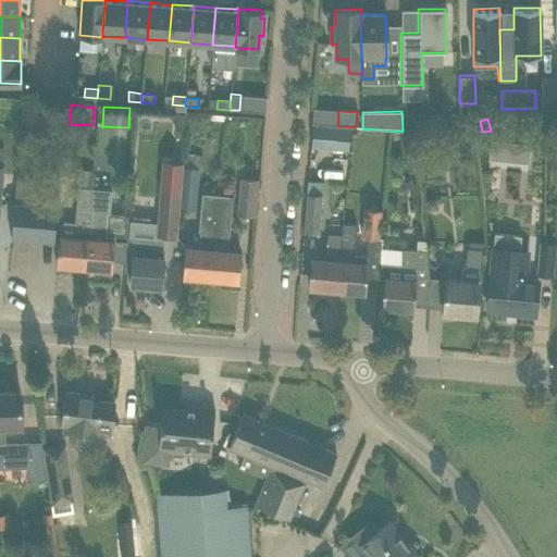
[(415,122),(416,133),(431,132),(430,121),(415,122)]
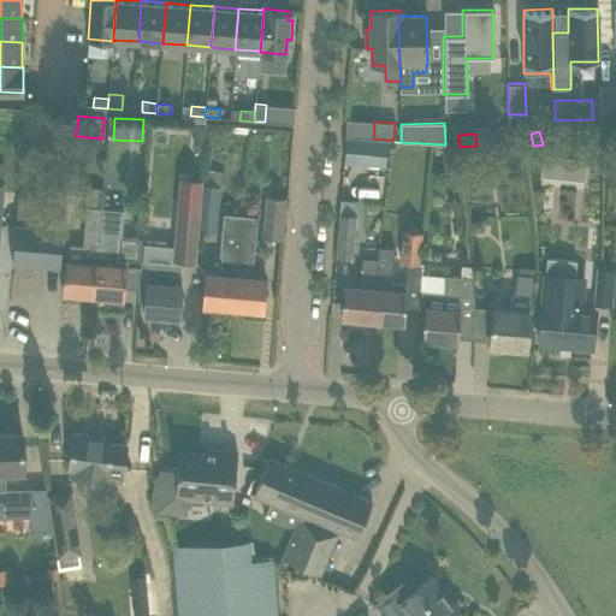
[(366,138),(363,164),(385,166),(388,140),(373,138),(366,138)]
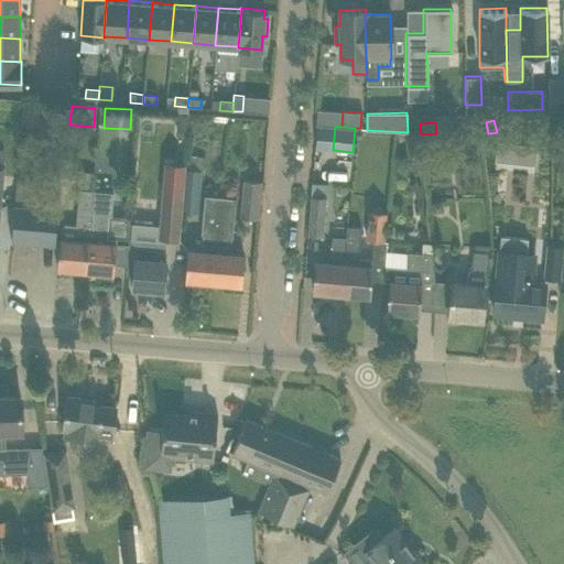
[(404,136),(407,158),(420,155),(418,134),(404,136)]
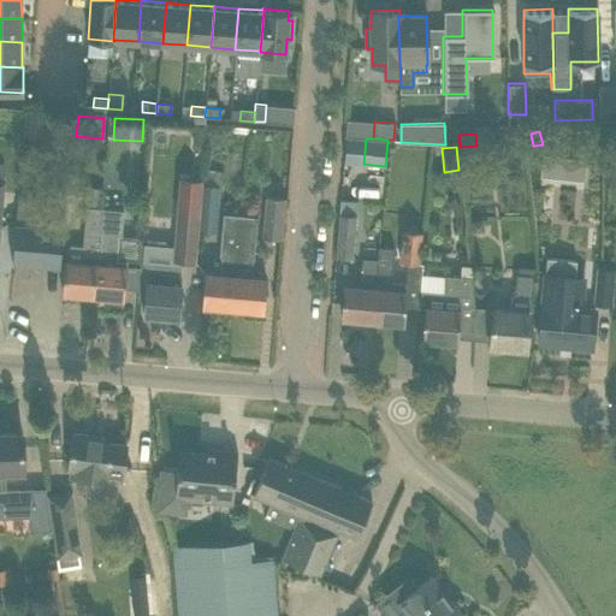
[(544,154),(542,175),(563,177),(566,157),(544,154)]
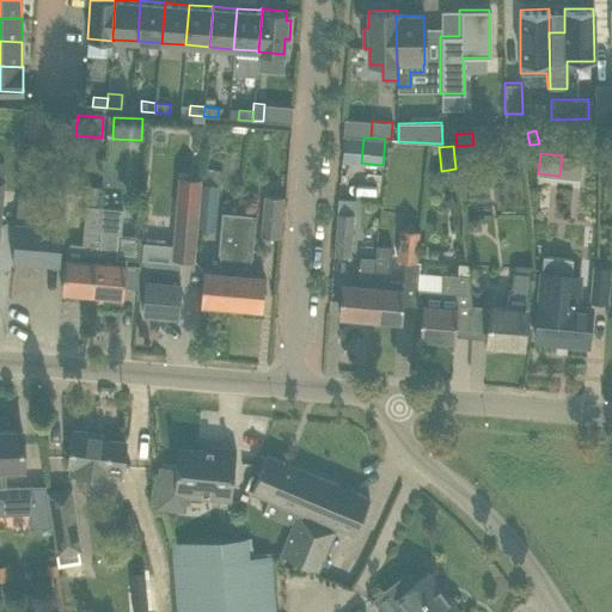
[(197,203),(199,182),(187,181),(184,203),(176,202),(171,259),(194,261),(196,230),(195,230),(197,203)]
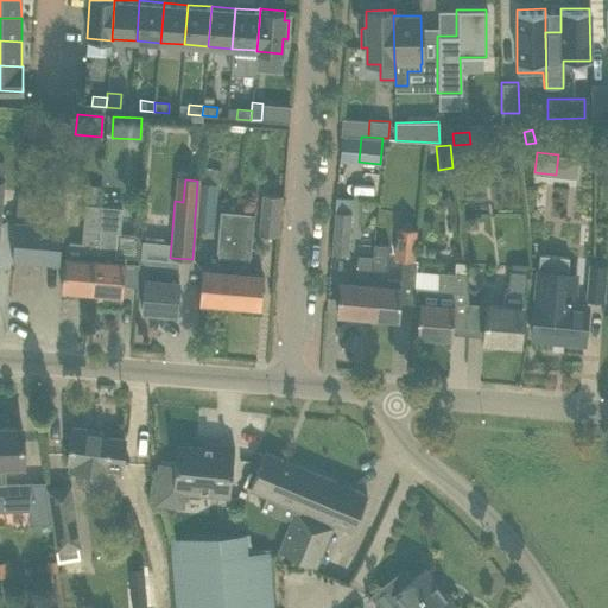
[(216,183),(197,181),(196,202),(194,228),(195,228),(213,229),(216,183)]
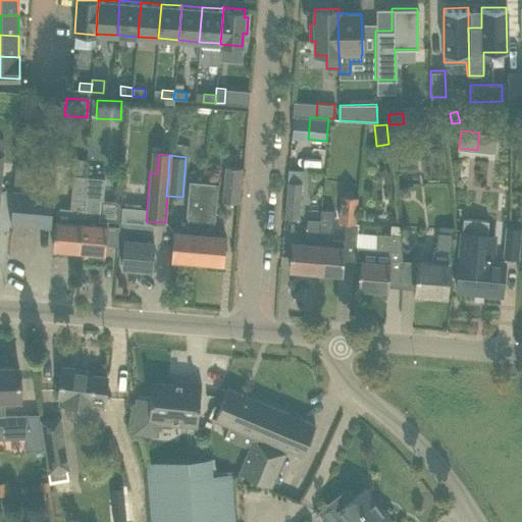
[(52,248),(77,250),(85,176),(86,159),(73,158),(69,208),(60,207),(56,211),(52,248)]
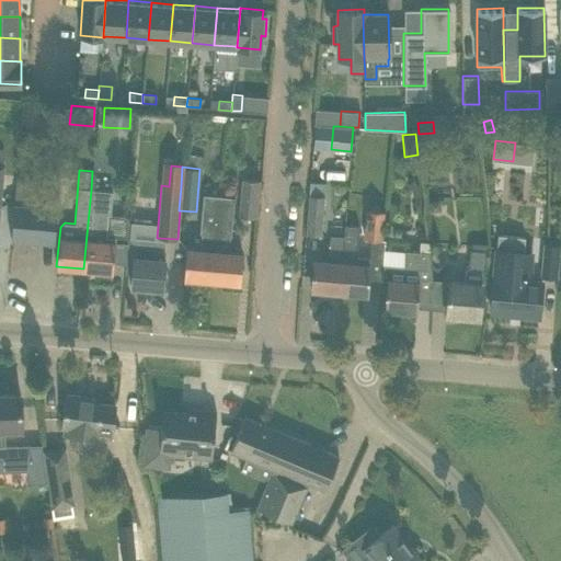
[(10,239),(54,243),(59,180),(16,175),(10,239)]
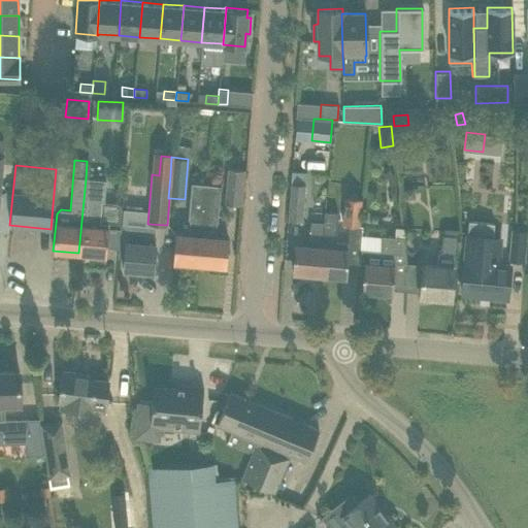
[(240,204),(243,169),(227,168),(224,204),(240,204)]
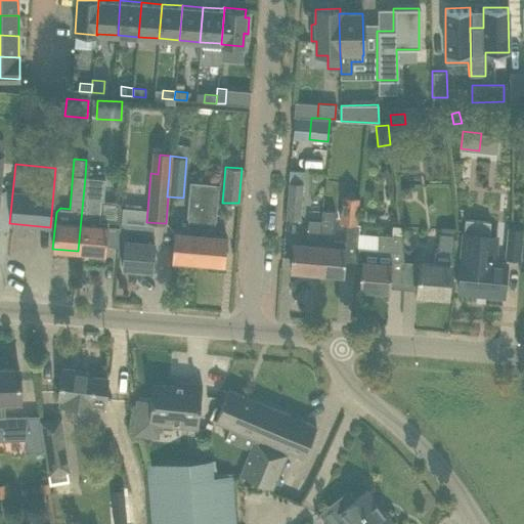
[(103,178),(85,177),(78,251),(104,254),(105,245),(106,233),(107,225),(107,222),(98,221),(100,200),(103,200),(105,178),(103,178)]
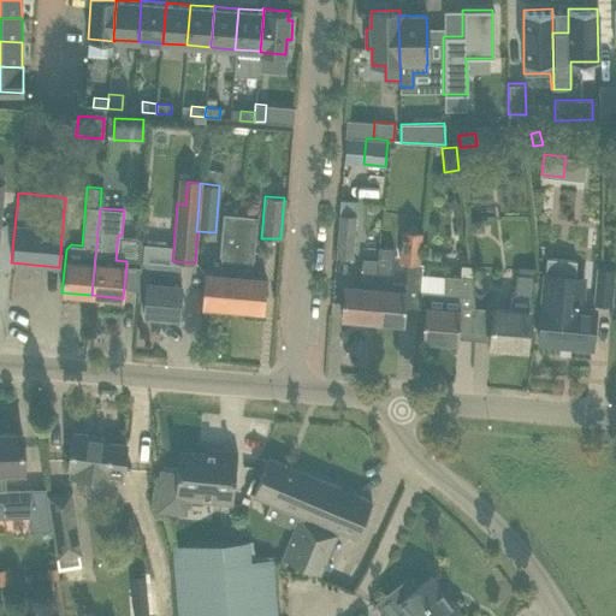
[(202,304),(232,308),(240,215),(223,213),(219,255),(220,256),(219,272),(205,271),(202,304)]
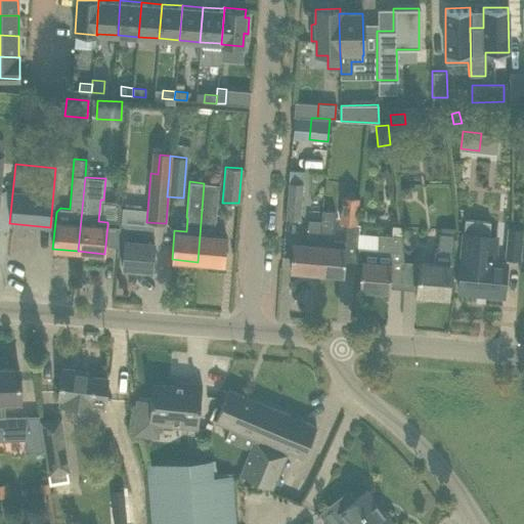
[(300,219),(303,182),(289,181),(286,218),(300,219)]
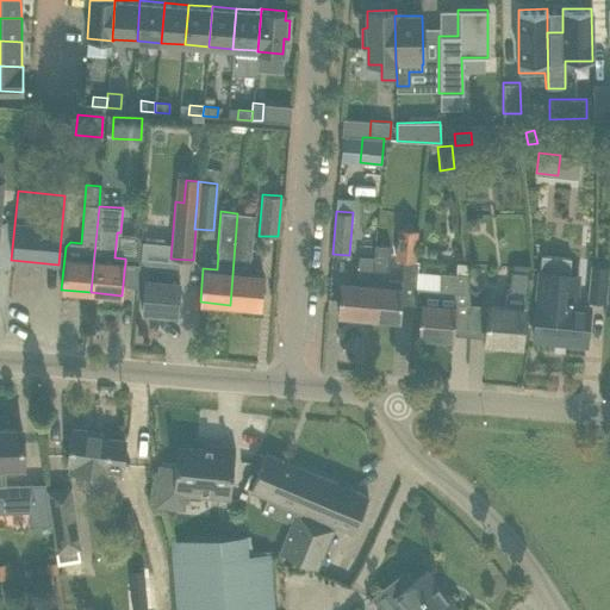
[(237,213),(230,305),(261,307),(263,274),(248,272),(249,256),(250,256),(254,215),(237,213)]
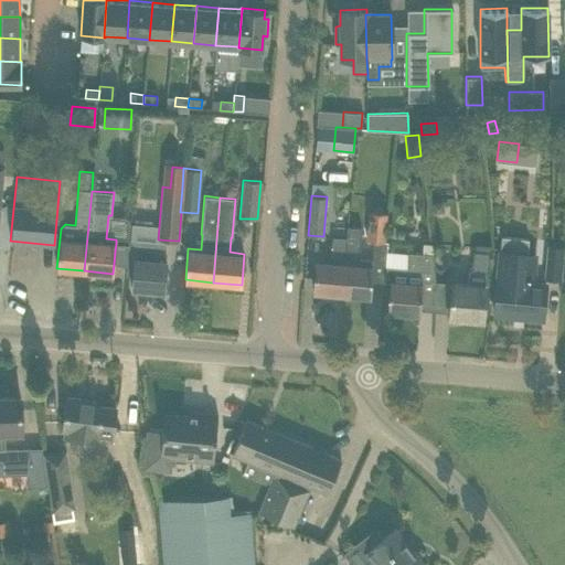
[(441,200),(430,201),(433,213),(444,211),(441,200)]
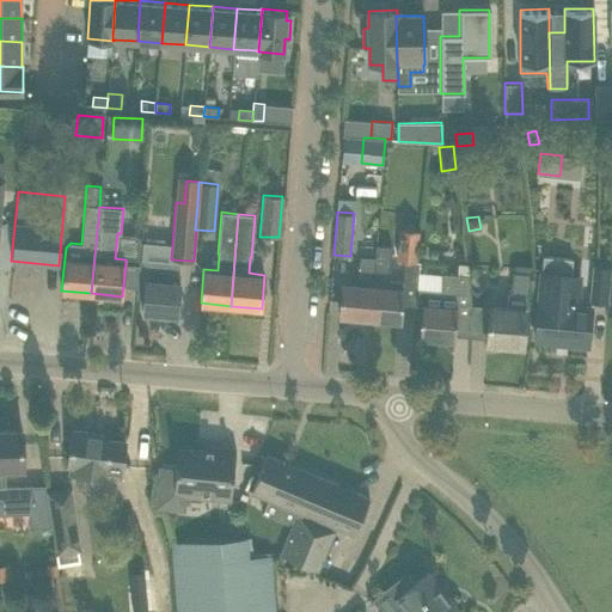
[(396,259),(416,262),(420,231),(399,228),(396,259)]
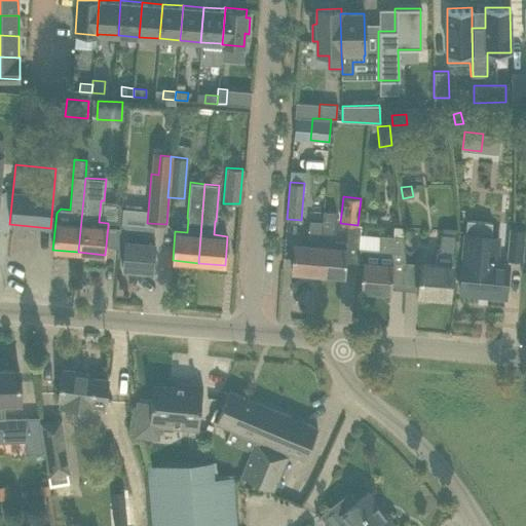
[(323,222),(317,273),(344,275),(347,241),(334,240),(336,212),(323,211),(322,222),(323,222)]
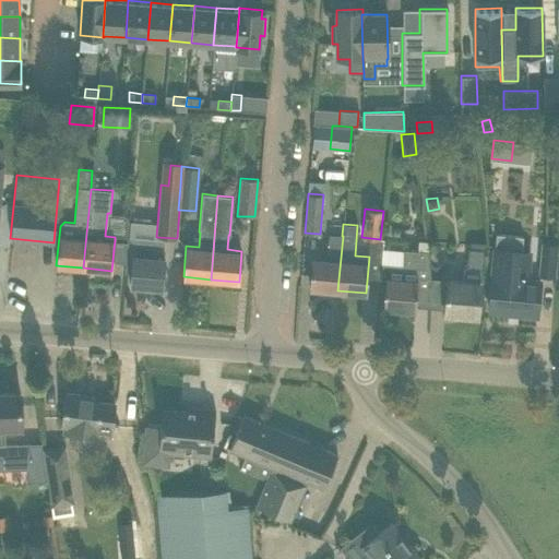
[(522,249),(523,236),(496,234),(489,311),(536,316),(539,278),(530,277),(531,250),(522,249)]
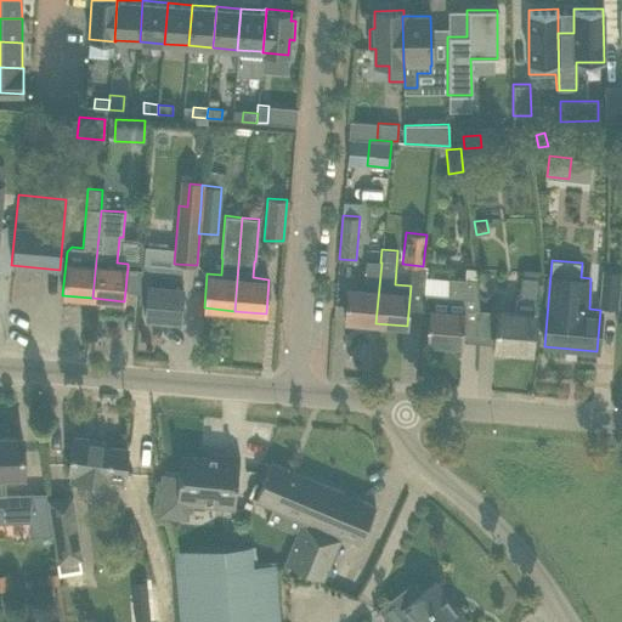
[(345,321),(375,323),(382,263),(380,263),(366,261),(363,287),(348,286),(345,321)]
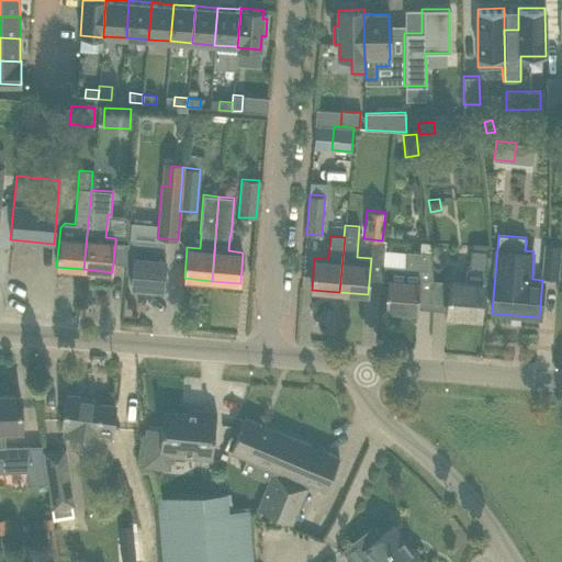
[(164,256),(165,243),(127,239),(127,243),(126,251),(126,263),(125,273),(132,273),(131,287),(163,290),(166,256),(164,256)]
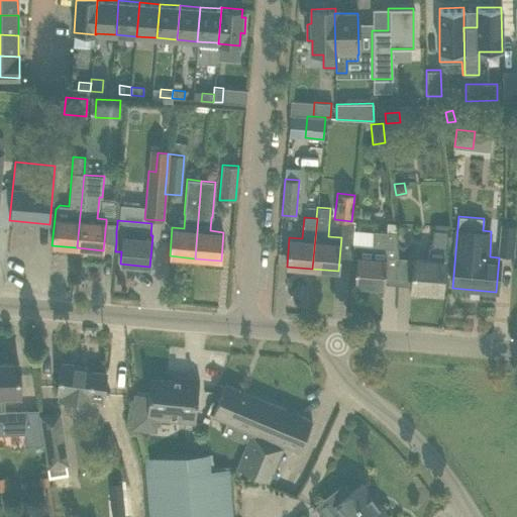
[(105,230),(104,241),(116,242),(116,231),(117,223),(106,222),(105,230)]
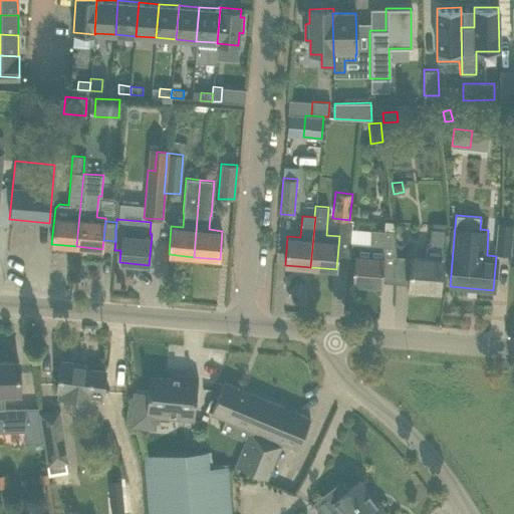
[(513,222),(502,221),(501,223),(497,222),(494,254),(510,255),(513,230),(512,230),(513,222)]
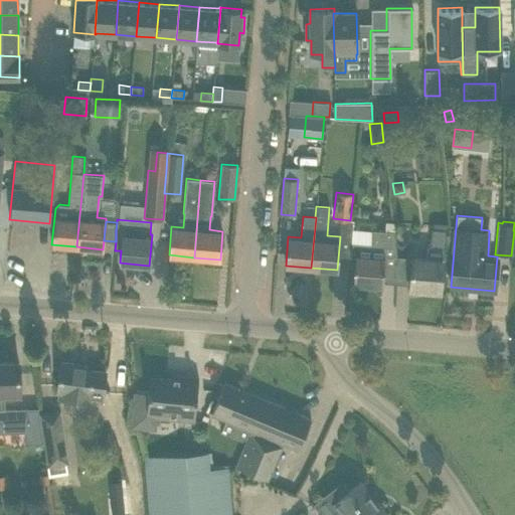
[(409,289),(440,291),(445,224),(434,223),(433,229),(431,244),(427,246),(426,256),(412,255),(409,289)]
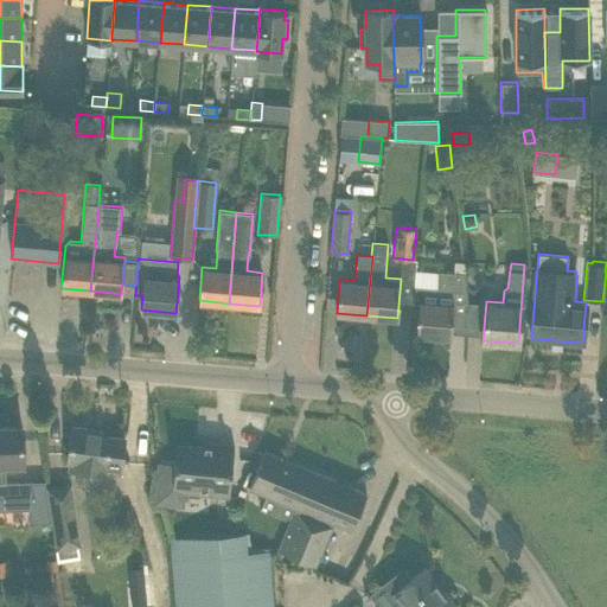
[(416,334),(451,337),(454,301),(467,302),(465,273),(439,270),(438,272),(415,270),(413,302),(419,304),(416,334)]
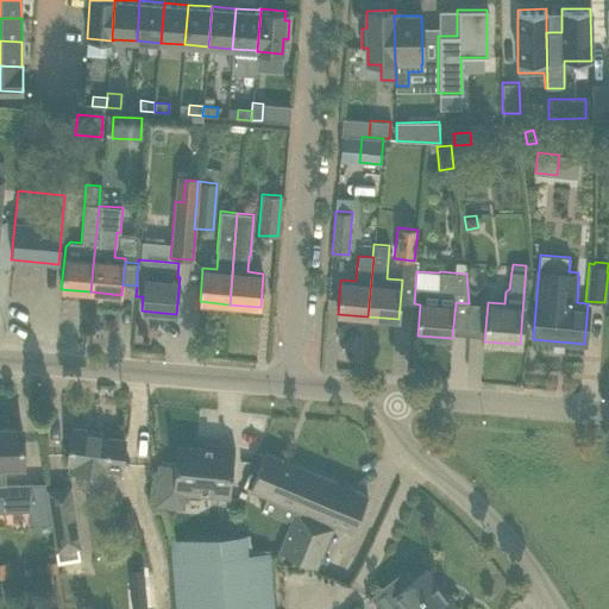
[(67,472),(107,477),(107,471),(120,472),(125,439),(104,437),(104,432),(71,427),(67,465),(68,465),(67,472)]
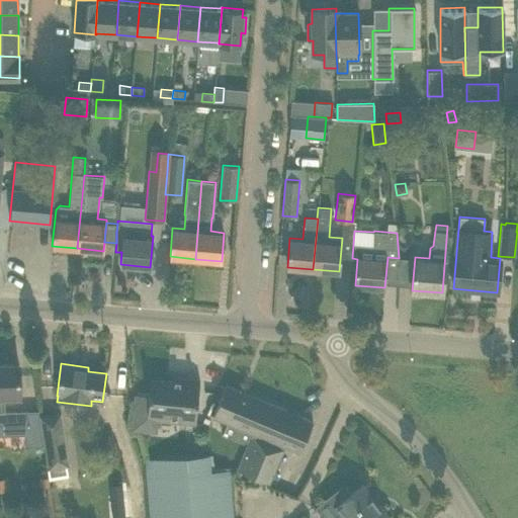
[(18,365),(0,365),(0,435),(23,434),(24,446),(44,445),(41,435),(37,411),(4,412),(4,400),(19,399),(18,365)]
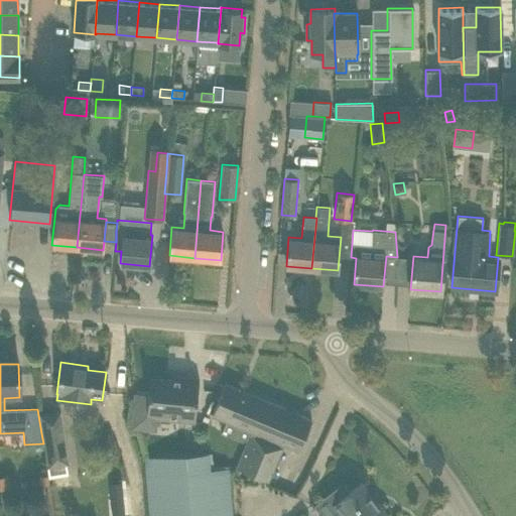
[(148,394),(134,392),(131,429),(156,431),(157,419),(195,423),(199,378),(172,375),(172,379),(150,377),(148,394)]
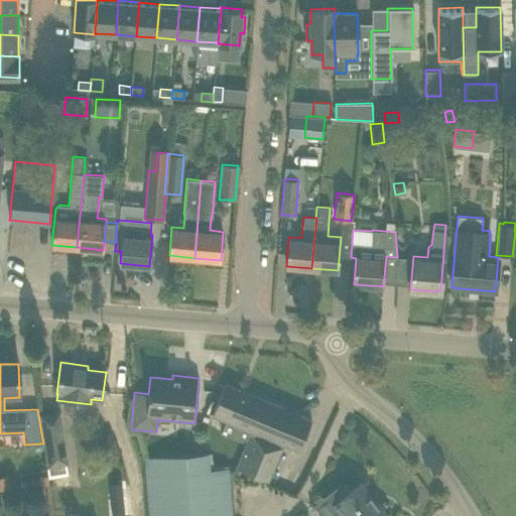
[(224,383),(211,415),(239,427),(235,437),(245,441),(235,468),(268,481),(282,446),(280,446),(281,444),(298,452),(311,419),(224,383)]
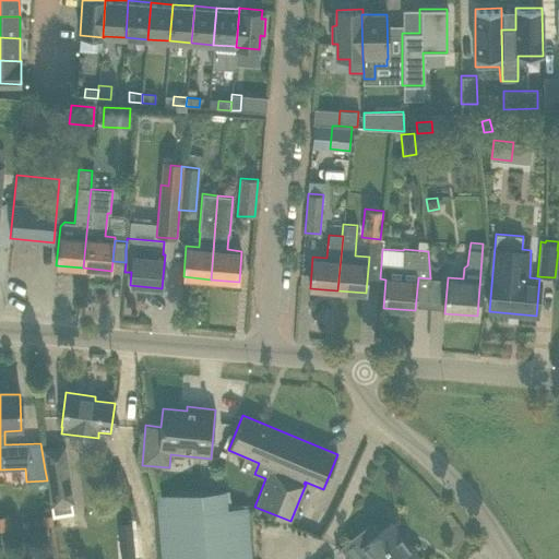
[(69,466),(45,470),(47,480),(51,507),(74,502),(69,466)]
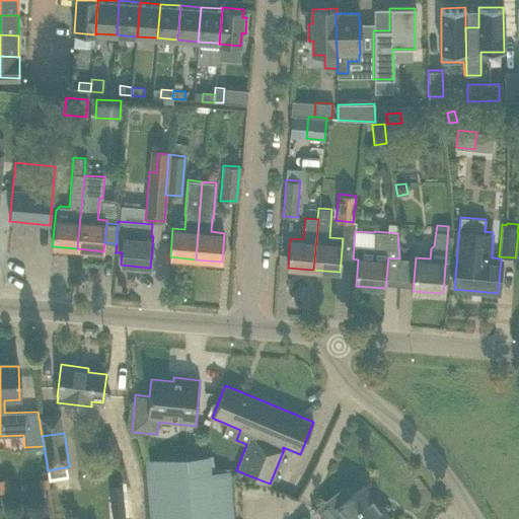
[(190,453),(203,454),(204,442),(191,441),(190,453)]
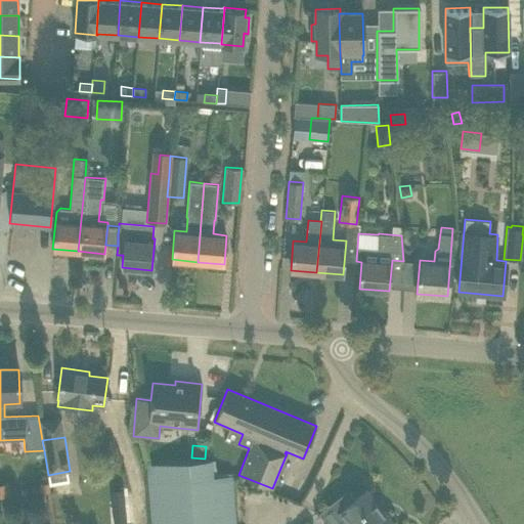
[(146,464),(150,523),(235,523),(232,478),(214,479),(212,459),(146,464)]
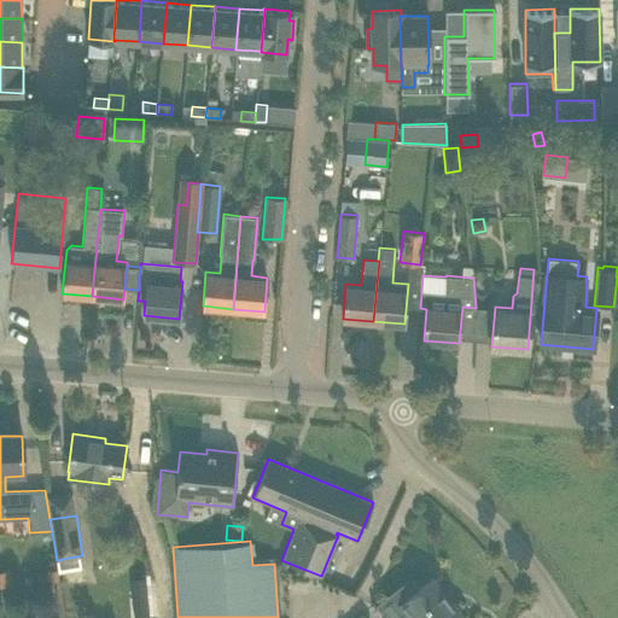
[(407,579),(374,604),(385,617),(464,617),(432,577),(415,590),(407,579)]
